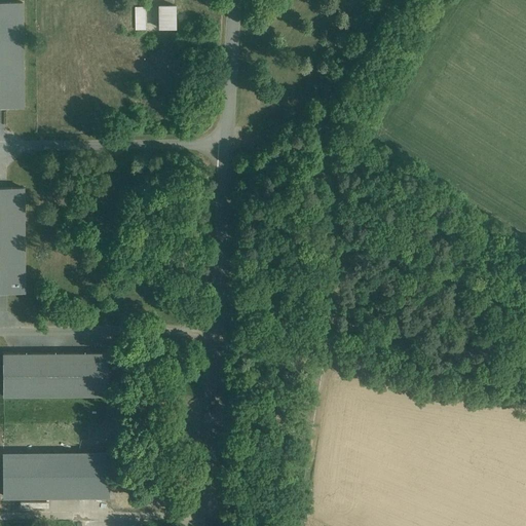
[(22,0),(0,0),(0,102),(23,102),(22,0)]
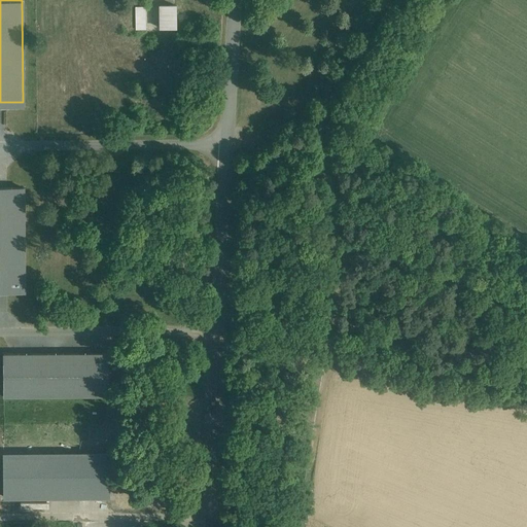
[(148,25),(147,2),(138,2),(138,26),(148,25)]
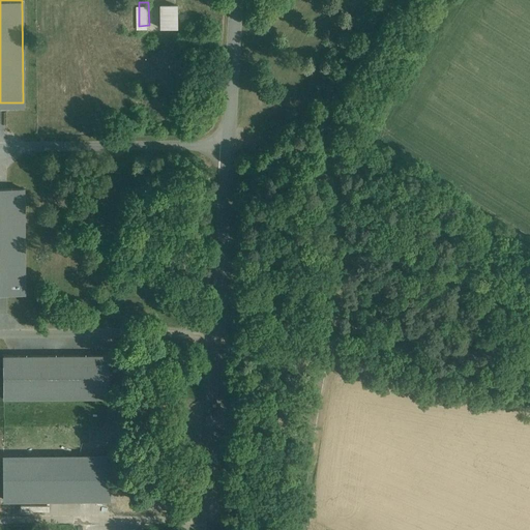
[(176,26),(176,5),(162,5),(162,26),(176,26)]
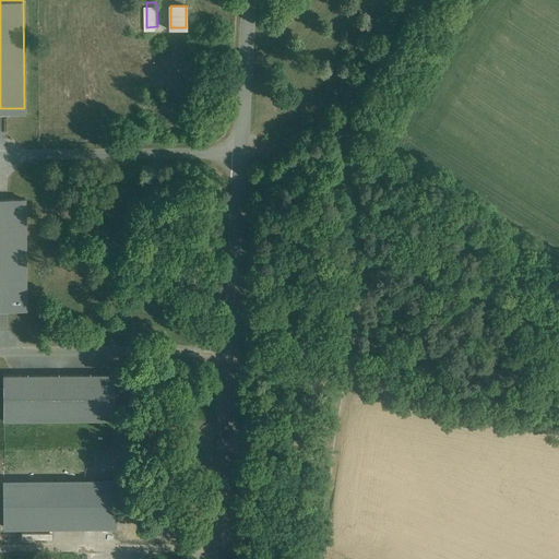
[(26,198),(0,198),(0,307),(27,307),(26,198)]
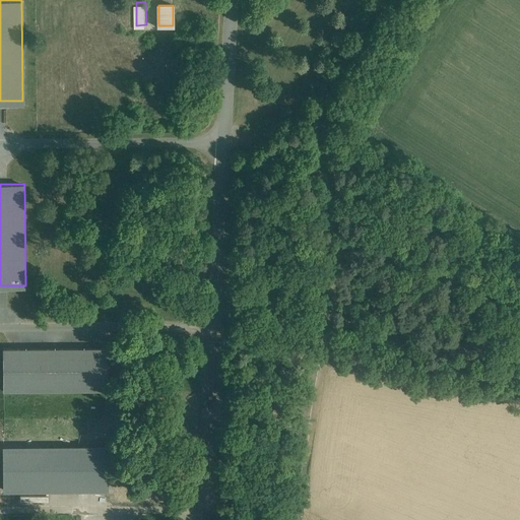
[(107,393),(107,349),(4,349),(5,393),(107,393)]
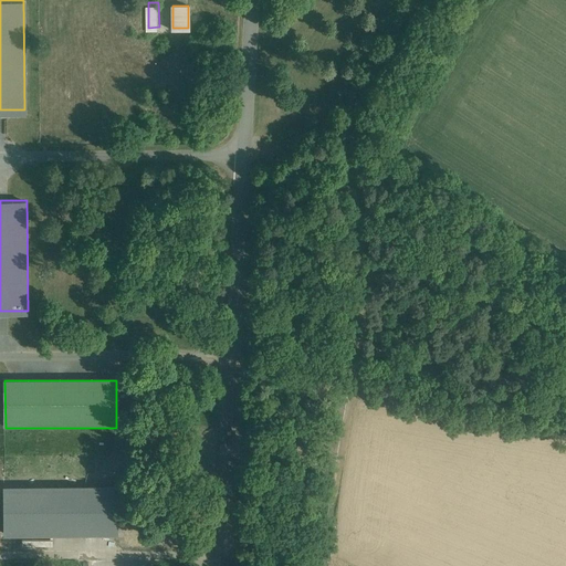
[(119,534),(119,488),(8,488),(8,535),(119,534)]
